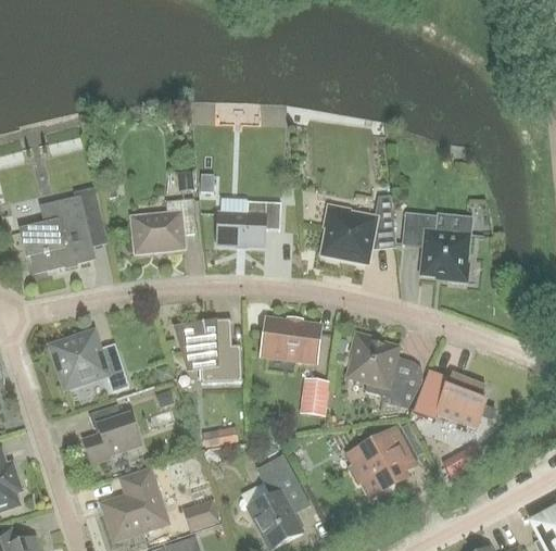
[(58,142),(62,142),(62,147),(86,143),(84,124),(55,127),(58,142)]
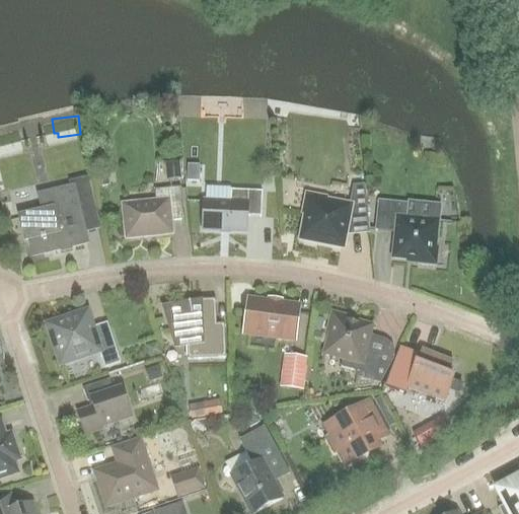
[(165,159),(166,173),(180,172),(179,158),(165,159)]
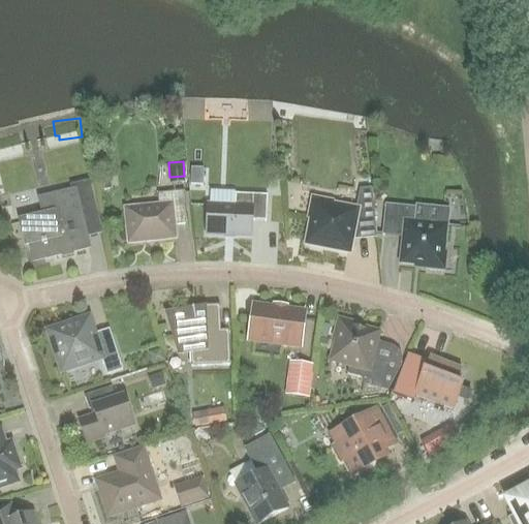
[(192,164),(192,181),(207,182),(207,164),(192,164)]
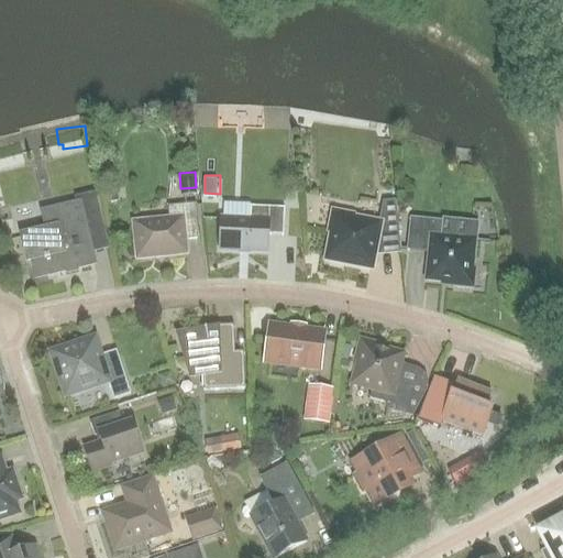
[(110,189),(111,198),(120,197),(119,188),(110,189)]
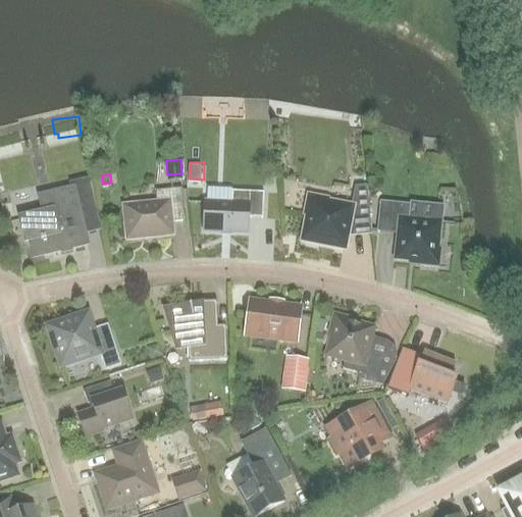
[(31,237),(35,253),(88,241),(82,215),(96,212),(87,176),(71,181),(72,186),(40,193),(44,209),(20,214),(27,238),(31,237)]
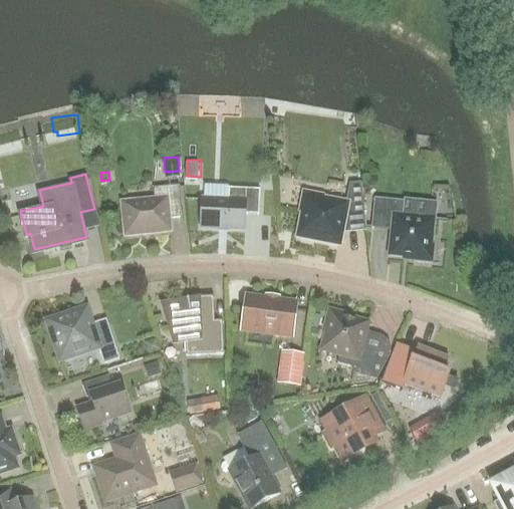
[(365,218),(361,179),(349,180),(345,201),(322,196),(323,193),(305,190),(301,208),(304,208),(299,232),(338,240),(342,220),(365,218)]
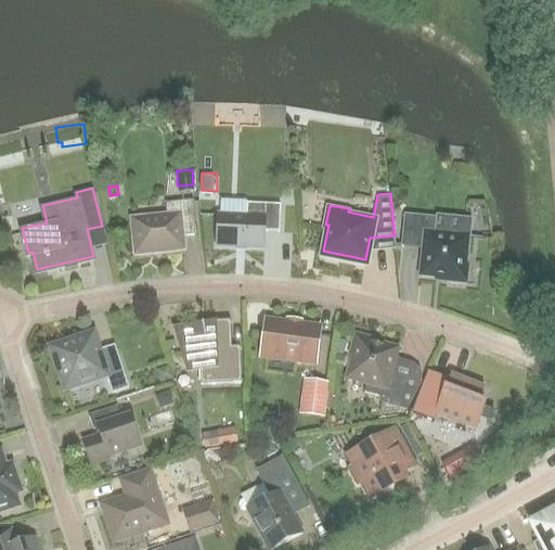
[(166,200),(167,212),(132,216),(136,251),(183,245),(182,232),(197,231),(194,196),(166,200)]
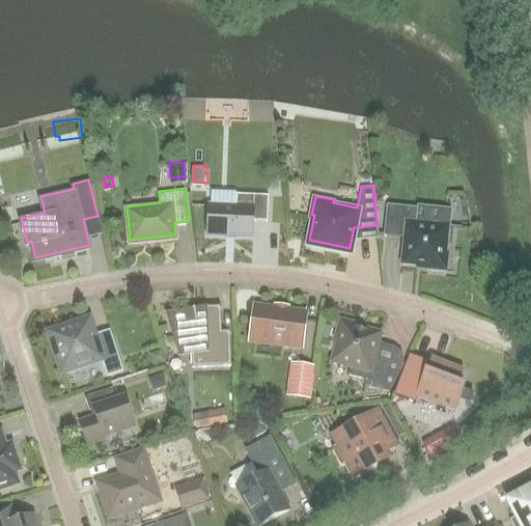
[(268,218),(269,192),(236,190),(235,203),(208,201),(207,231),(253,233),(254,217),(268,218)]
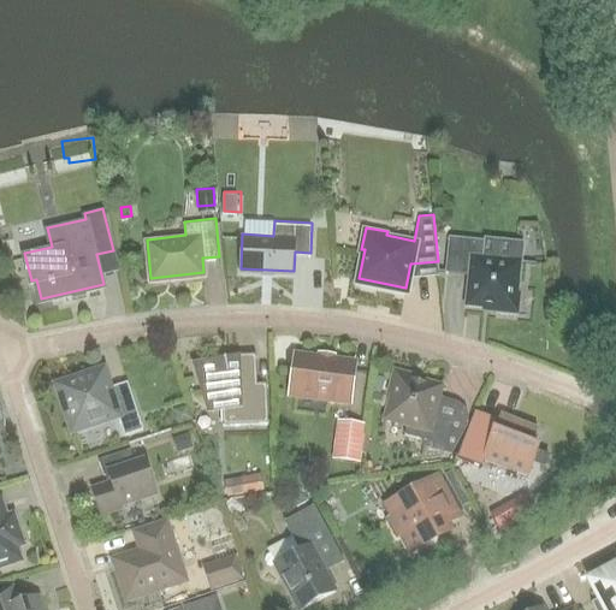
[(517,289),(521,258),(483,254),(484,237),(449,234),(445,270),(469,272),(466,302),(497,306),(497,308),(519,311),(521,289),(517,289)]
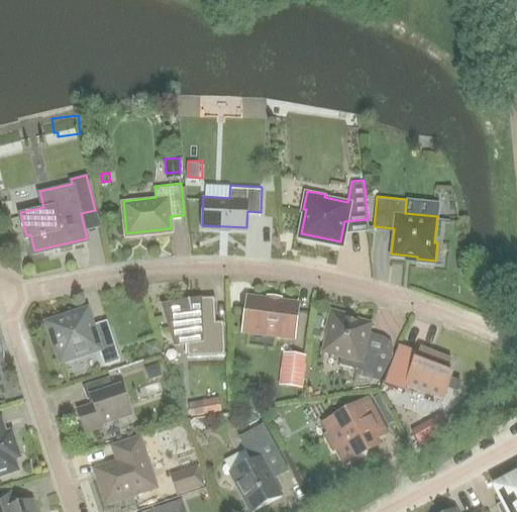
[(225,352),(224,319),(216,319),(215,295),(198,295),(198,301),(191,302),(190,297),(164,305),(170,325),(177,324),(178,339),(186,339),(187,354),(225,352)]
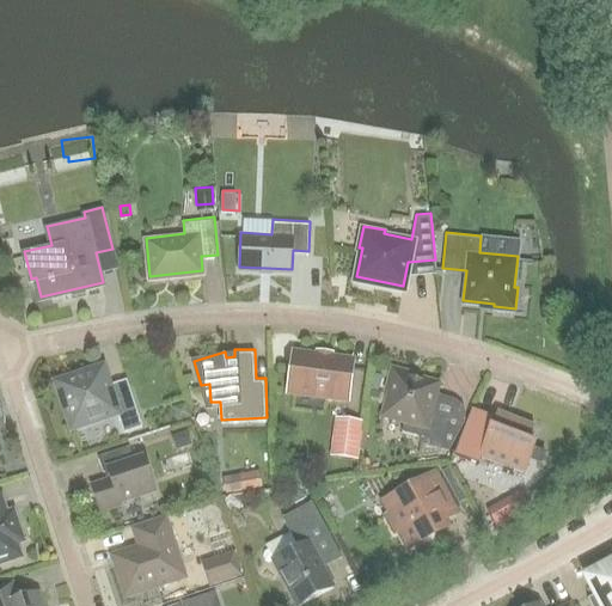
[(353,357),(294,349),(288,389),(348,396),(353,357)]
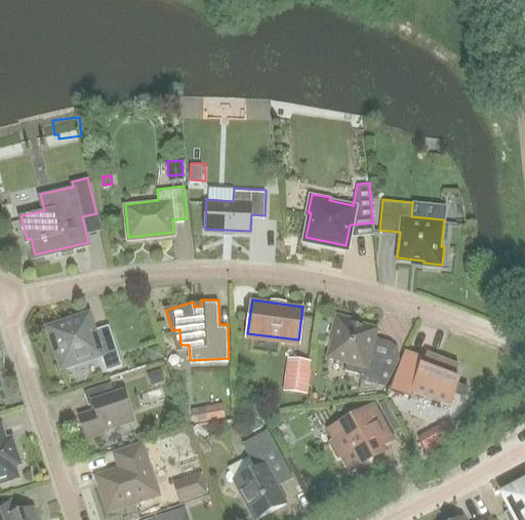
[(96,336),(88,312),(49,325),(62,364),(101,351),(106,368),(122,363),(112,331),(96,336)]
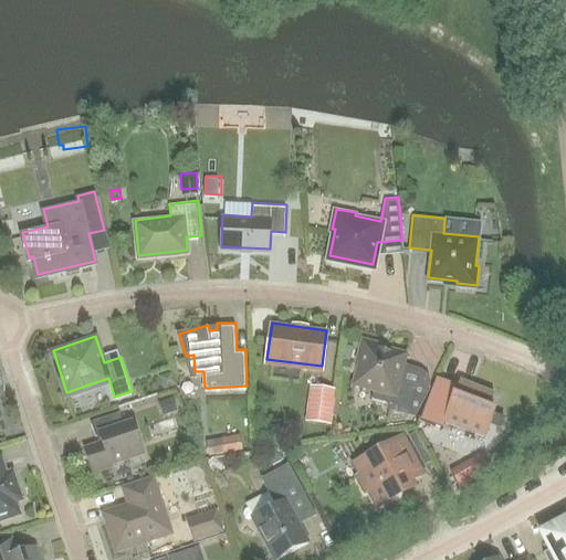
[(354,381),(374,387),(371,395),(392,401),(390,408),(408,413),(416,384),(398,380),(406,351),(383,345),(383,341),(363,337),(357,357),(360,358),(354,381)]
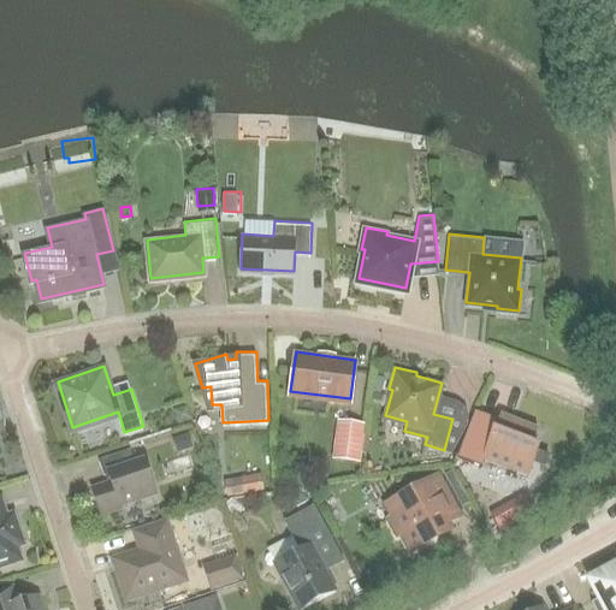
[(188,402),(173,407),(178,421),(193,416),(188,402)]
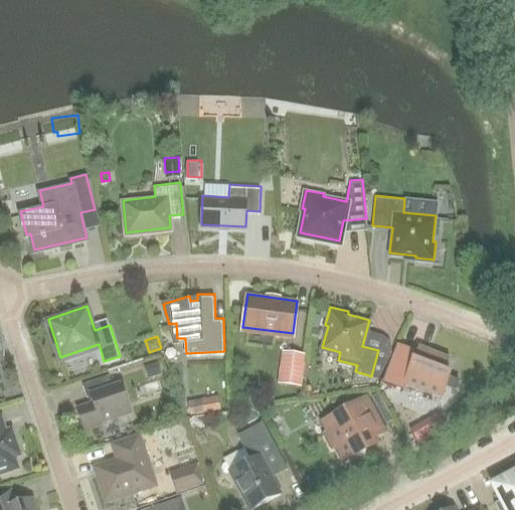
[(450,356),(418,344),(404,380),(441,395),(451,370),(445,368),(450,356)]
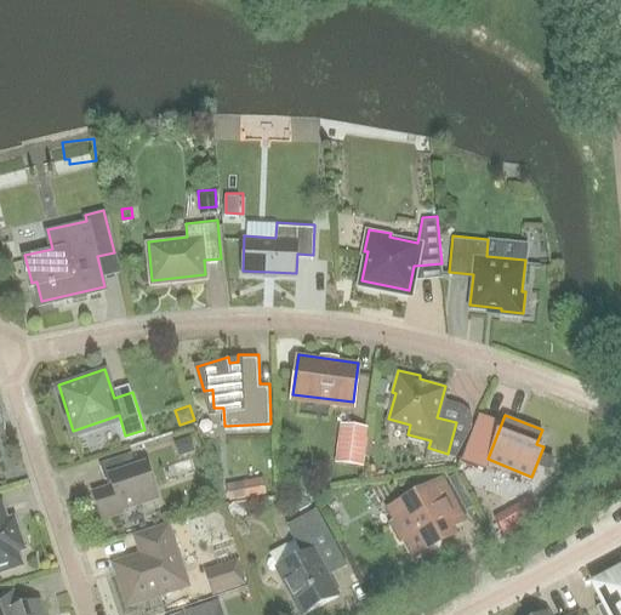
[(364,462),(369,423),(340,420),(335,459),(364,462)]
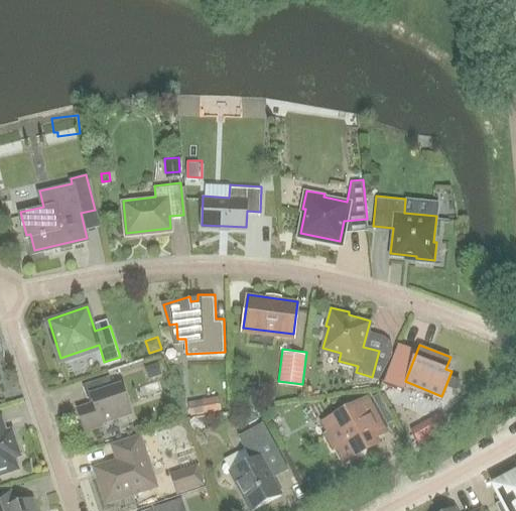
[(389,366),(403,371),(408,354),(395,349),(389,366)]
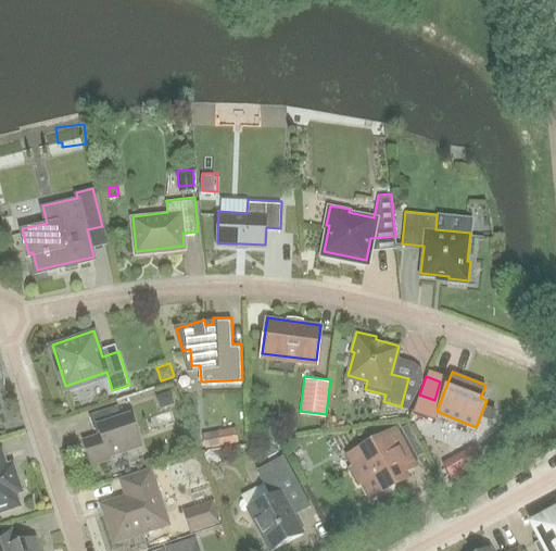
[(173,401),(169,388),(154,393),(159,405),(173,401)]
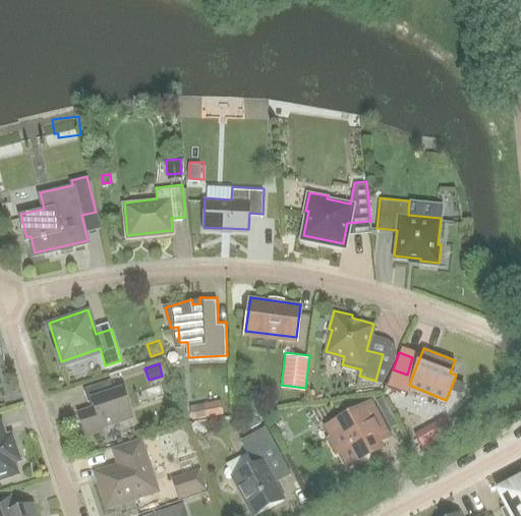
[(77,410),(85,433),(103,426),(102,425),(131,415),(122,386),(114,389),(111,377),(83,386),(88,399),(92,398),(94,405),(77,410)]
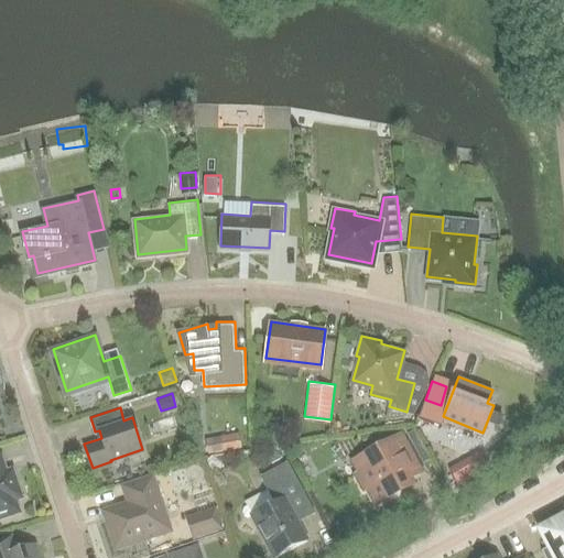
[(405,433),(421,460),(427,457),(412,428),(405,433)]
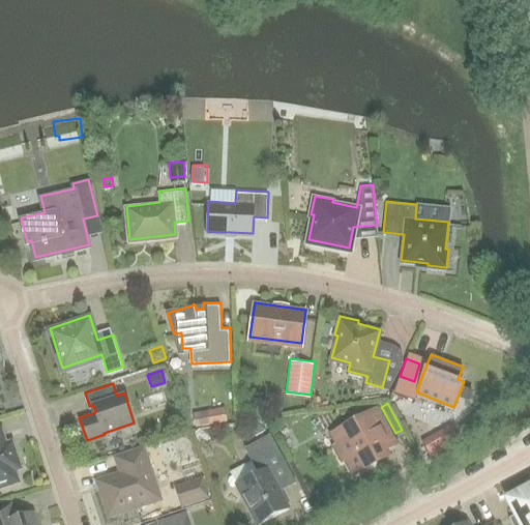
[(227,420),(225,408),(195,413),(197,426),(227,420)]
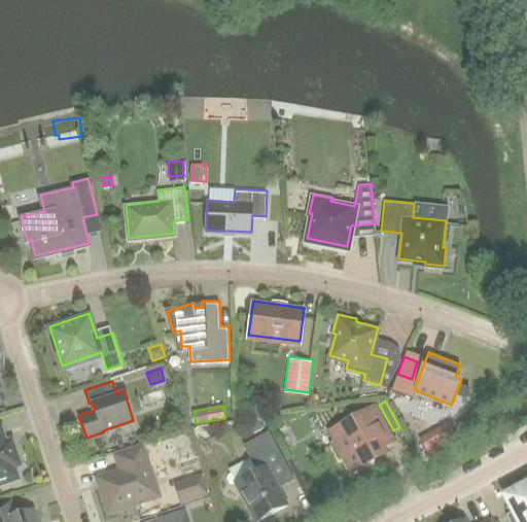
[(349,431),(332,441),(340,455),(344,453),(352,468),(375,456),(373,453),(383,447),(381,444),(392,439),(375,406),(344,422),(349,431)]
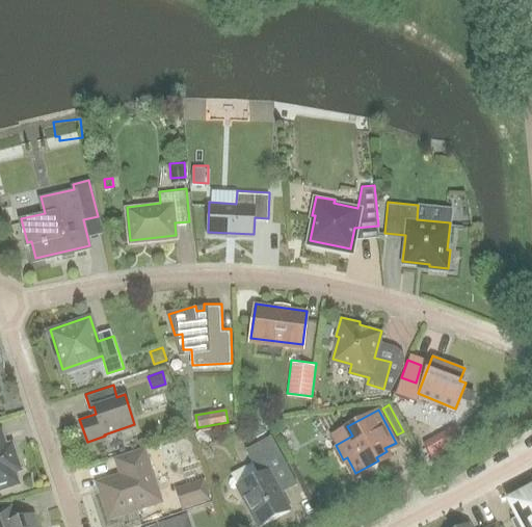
[(264,430),(260,422),(251,427),(257,435),(264,430)]
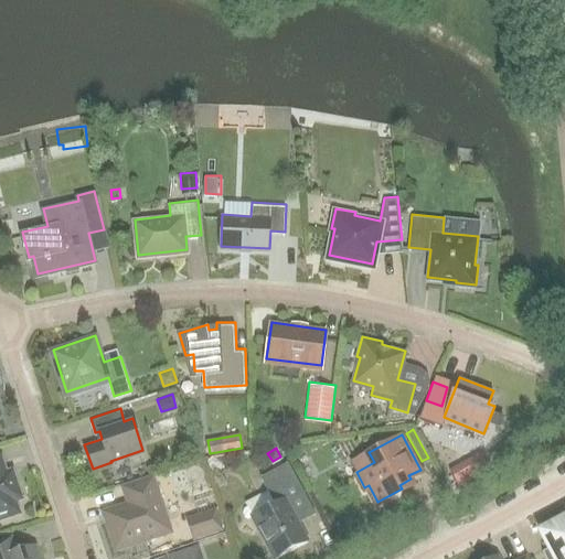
[(14,497),(20,495),(11,469),(6,471),(0,455),(0,515),(19,509),(14,497)]
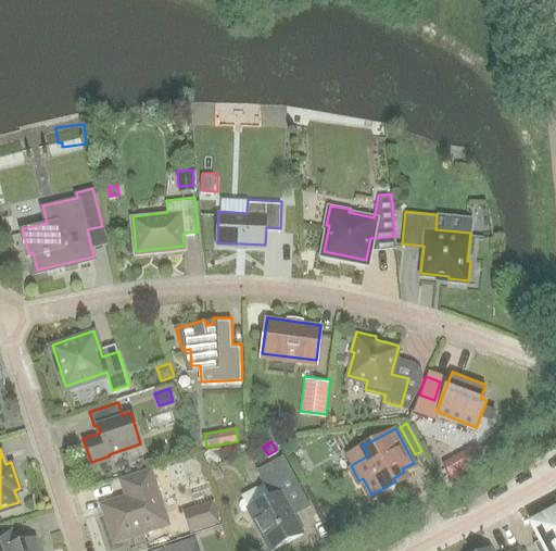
[(270,548),(303,530),(293,513),(311,503),(283,453),(256,467),(272,495),(248,506),(270,548)]
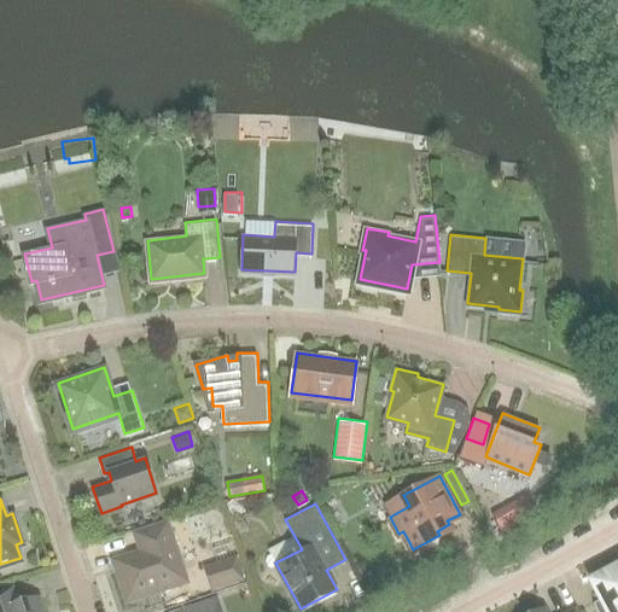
[(144,551),(116,559),(129,596),(184,578),(165,523),(138,531),(144,551)]
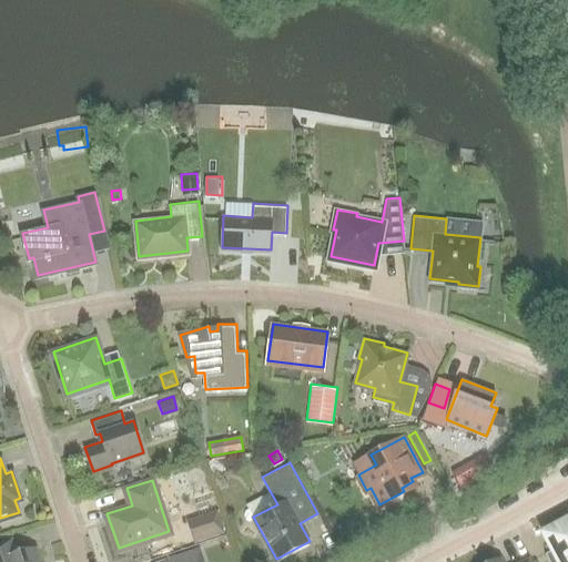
[(224,530),(216,508),(186,519),(194,541),(224,530)]
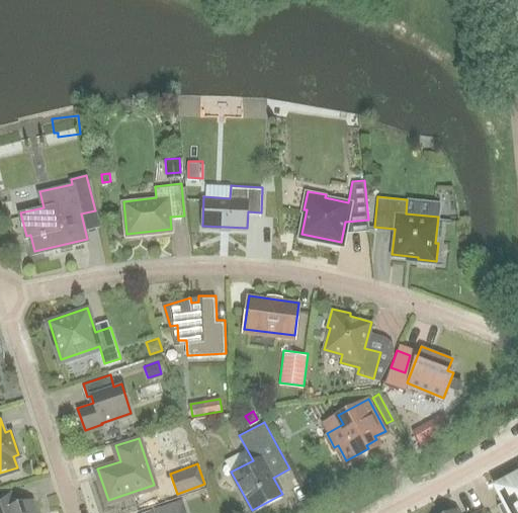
[(513,477),(497,486),(505,500),(498,504),(502,512),(511,512),(517,512),(517,480),(515,482),(513,477)]
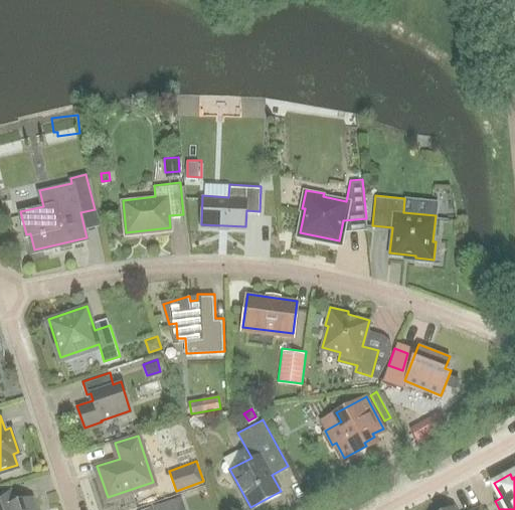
[(37,509),(33,496),(16,501),(11,487),(0,490),(0,509),(37,509)]
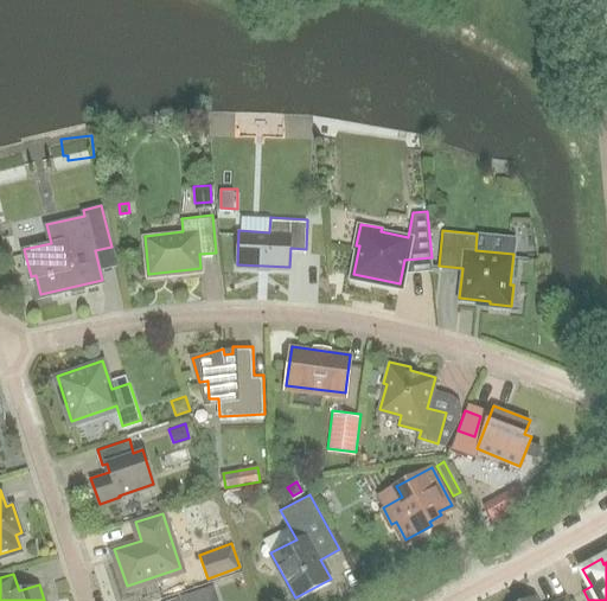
[(184,600),(218,600),(212,583),(181,594),(184,600)]
